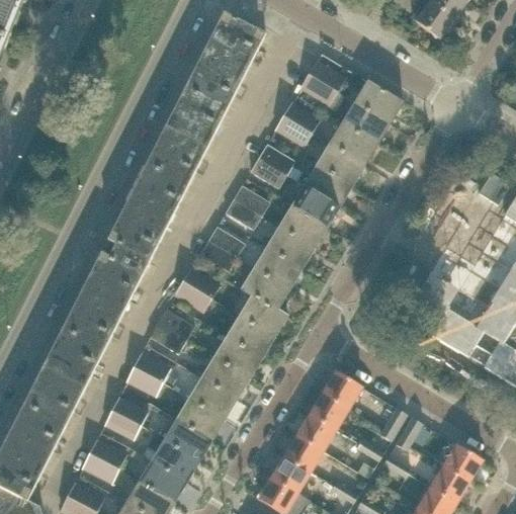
[(0,33),(7,36),(21,0),(0,0),(0,33)]
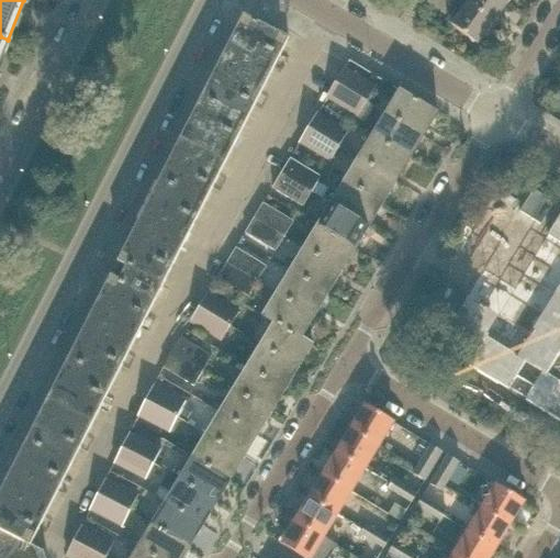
[(448,0),(447,1),(455,7),(446,19),(476,41),(492,19),(466,0),(448,0)]
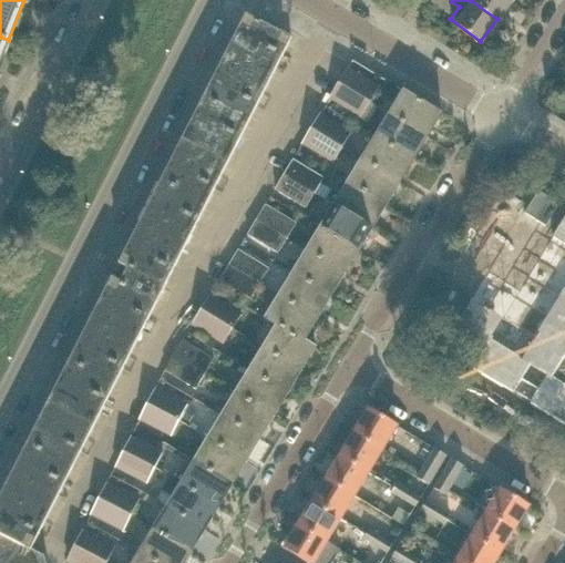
[(496,19),(511,0),(470,0),(496,19)]
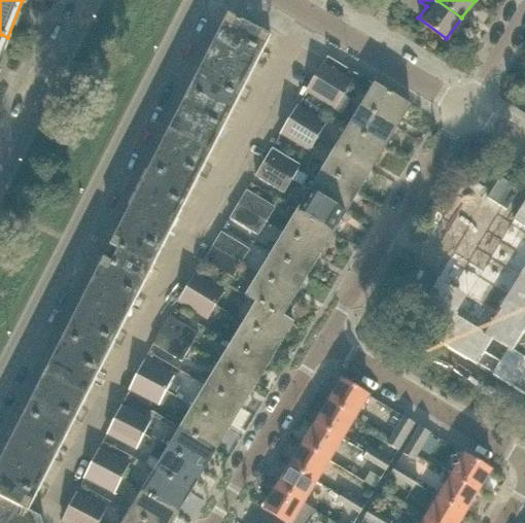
[(151,264),(269,33),(226,11),(109,243),(111,244),(105,257),(102,255),(0,456),(0,494),(27,508),(27,507),(143,278),(144,278),(151,264)]
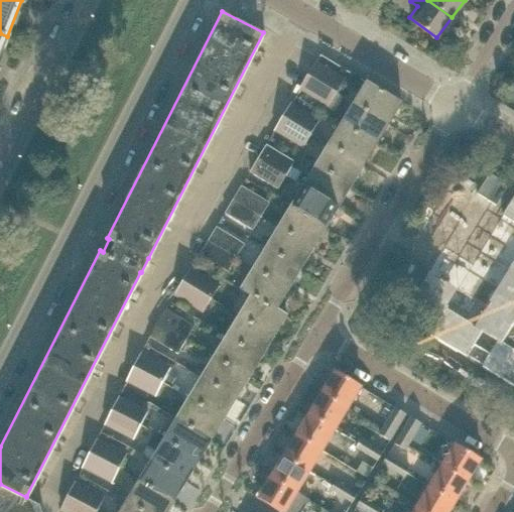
[(335,90),(343,76),(315,59),(306,73),(335,90)]
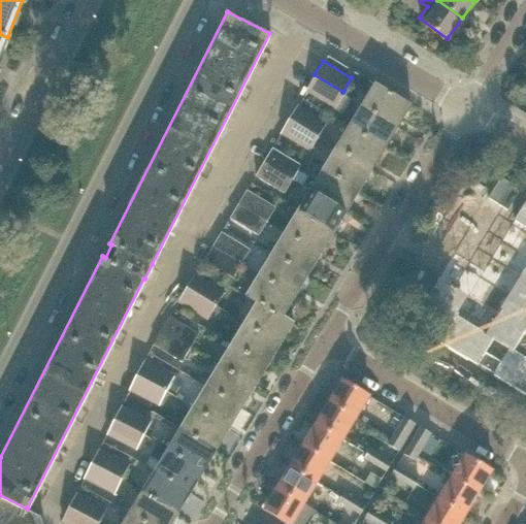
[(334,106),(342,92),(314,74),(305,89),(334,106)]
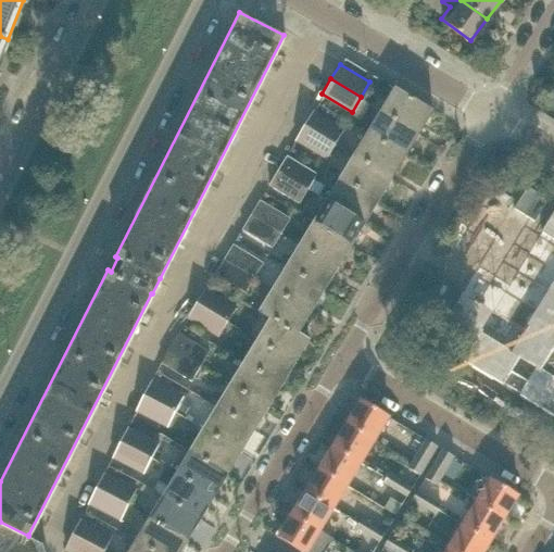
[(431,109),(394,86),(386,99),(377,93),(372,103),(380,109),(417,130),(431,109)]
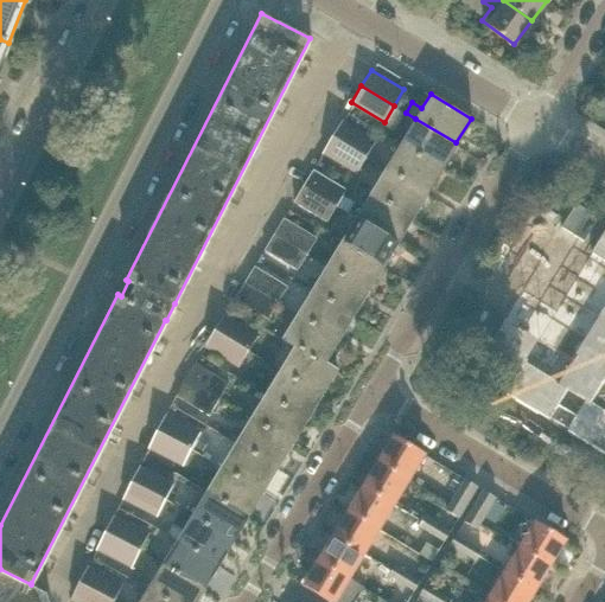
[(364,154),(374,138),(342,119),(331,134),(364,154)]
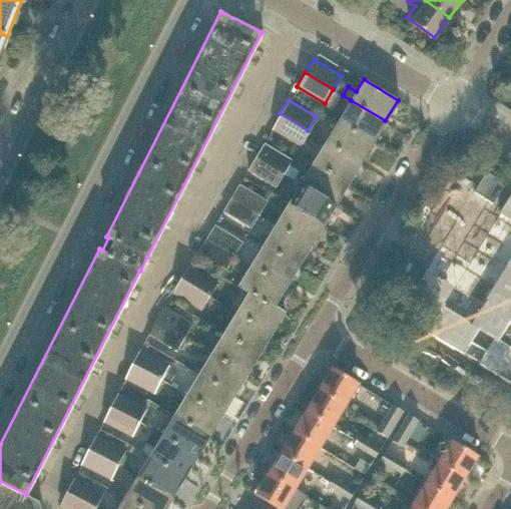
[(373,141),(385,120),(351,100),(338,120),(373,141)]
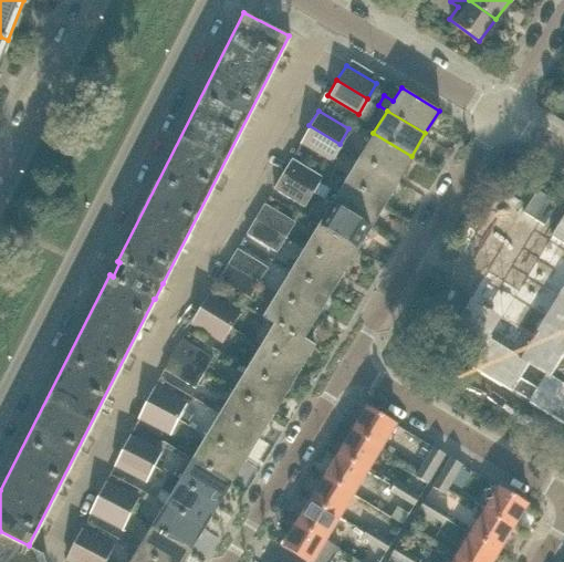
[(331,158),(340,144),(309,125),(300,141),(331,158)]
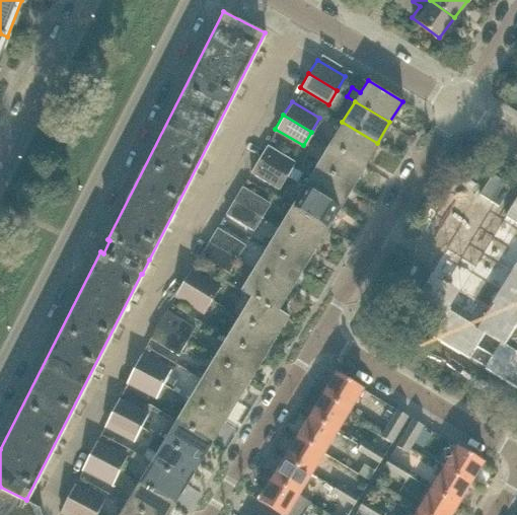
[(365,163),(377,143),(342,122),(329,143),(365,163)]
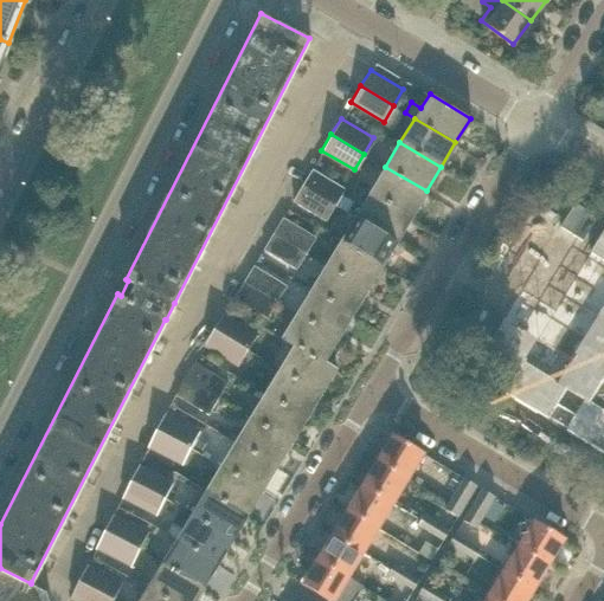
[(334,202),(345,186),(312,166),(302,182),(334,202)]
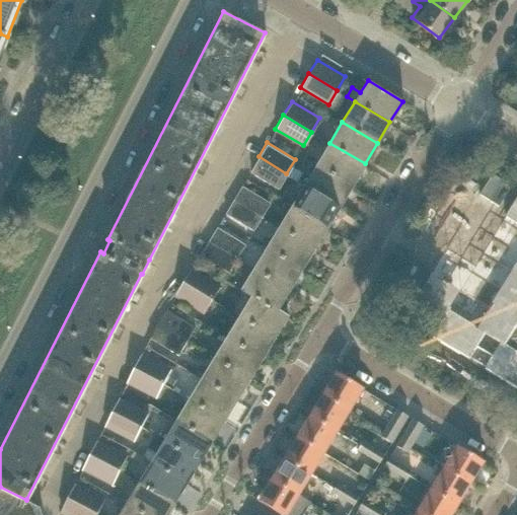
[(352,185),(365,163),(329,143),(317,163),(352,185)]
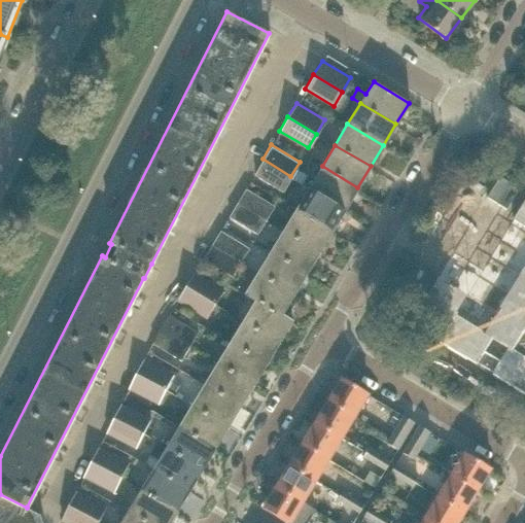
[(282,189),(290,176),(263,159),(253,173),(282,189)]
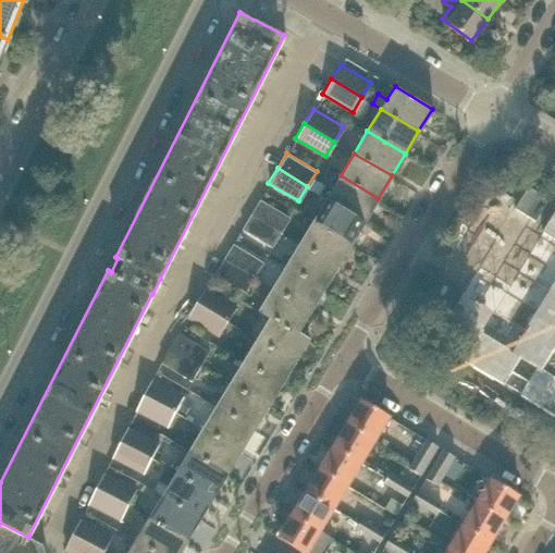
[(378,198),(341,175),(334,186),(325,181),(319,193),(327,198),(365,220),(378,198)]
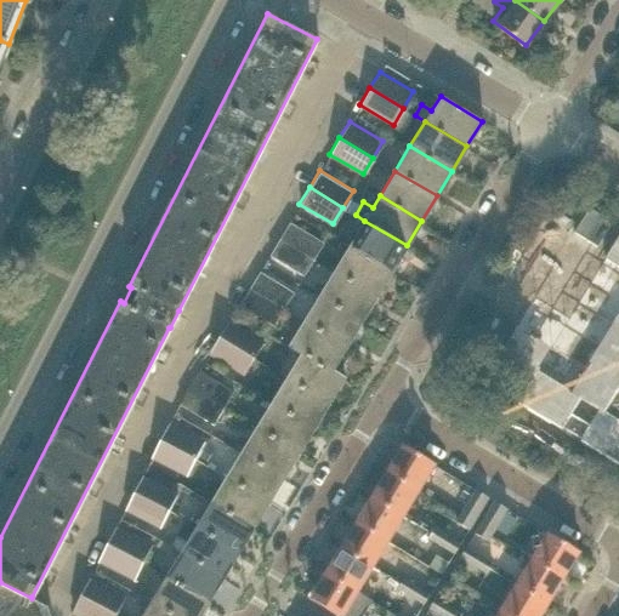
[(608,232),(618,206),(590,197),(581,222),(608,232)]
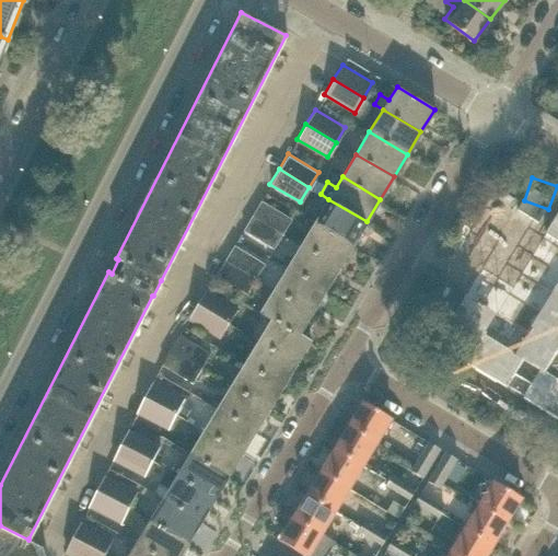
[(281,232),(291,217),(260,198),(252,213),(281,232)]
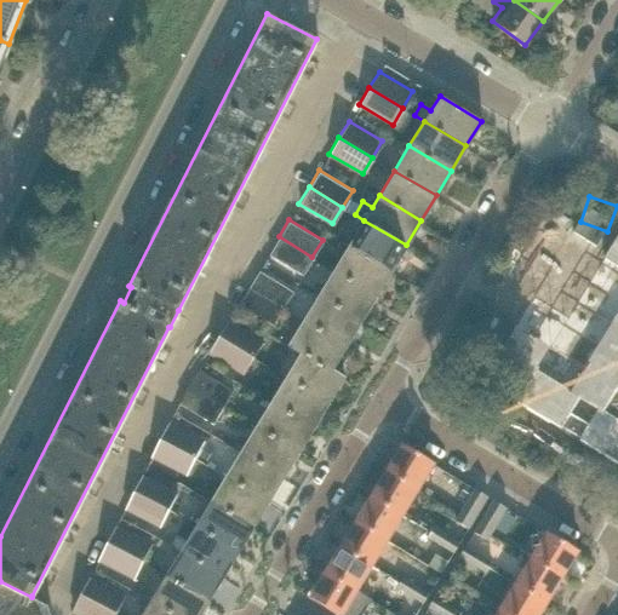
[(390,270),(406,245),(364,220),(349,245),(390,270)]
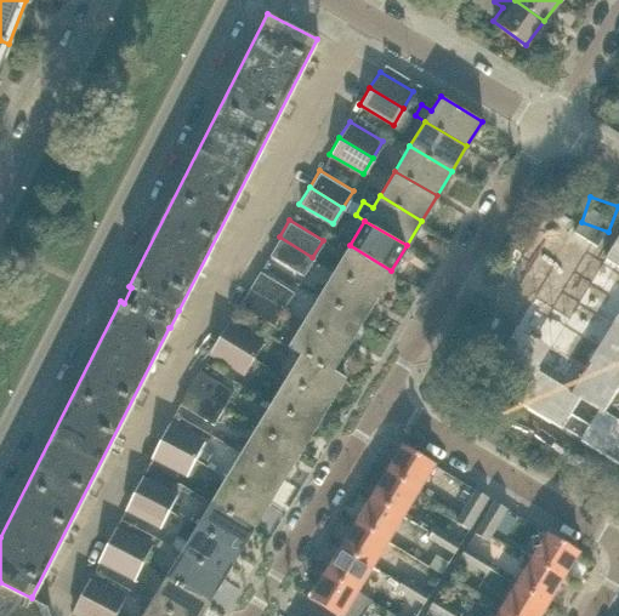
[(618,228),(612,243),(601,235),(592,249),(603,255),(602,256),(603,257),(605,256),(618,264),(618,306),(615,312),(614,312),(614,313),(615,313),(584,364),(581,363),(581,364),(550,344),(551,344),(550,343),(549,344),(516,324),(517,323),(516,323),(495,355),(497,357),(498,355),(531,376),(516,400),(517,400),(517,399),(560,426),(558,427),(560,427),(561,425),(579,435),(578,438),(579,439),(580,438),(618,461),(618,228)]
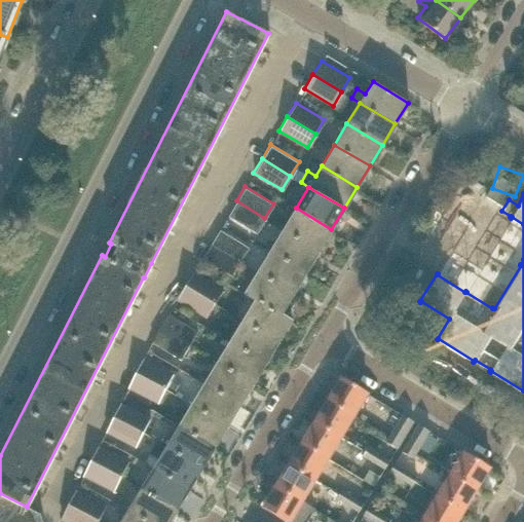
[(256,231),(264,218),(236,200),(228,214),(256,231)]
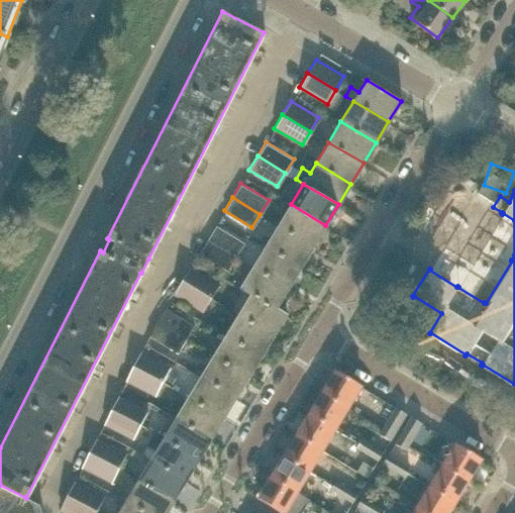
[(313,245),(325,225),(291,204),(278,224),(313,245)]
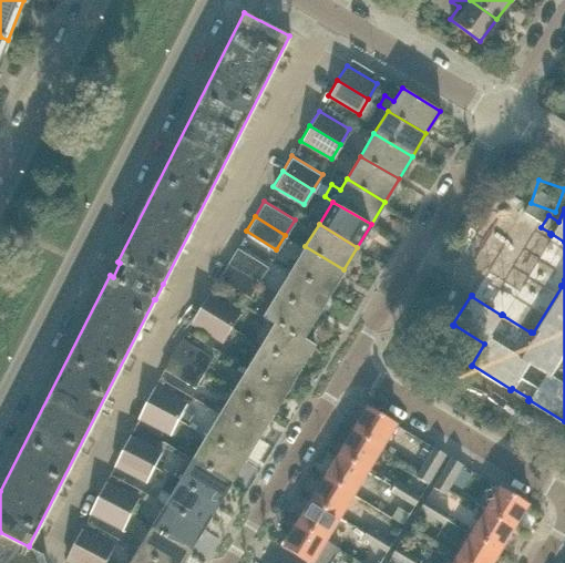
[(258,280),(267,265),(236,246),(227,262),(258,280)]
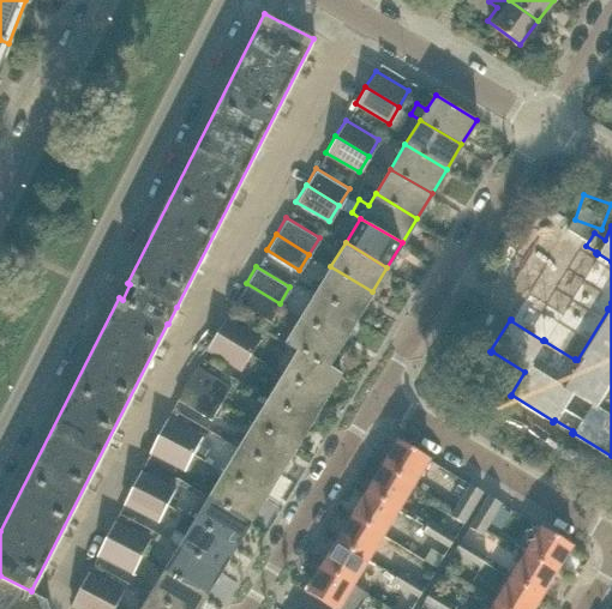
[(358,317),(372,291),(330,266),(316,291),(358,317)]
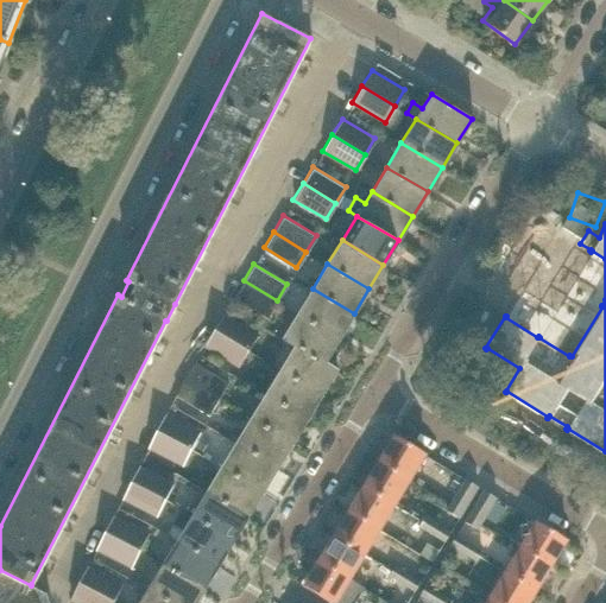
[(266,316),(277,300),(244,280),(234,296),(266,316)]
